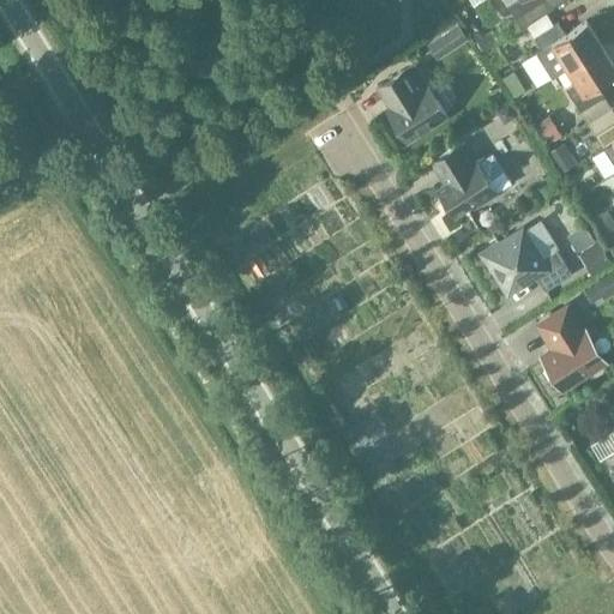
[(503,0),(513,17),(518,14),(540,0),(503,0)]
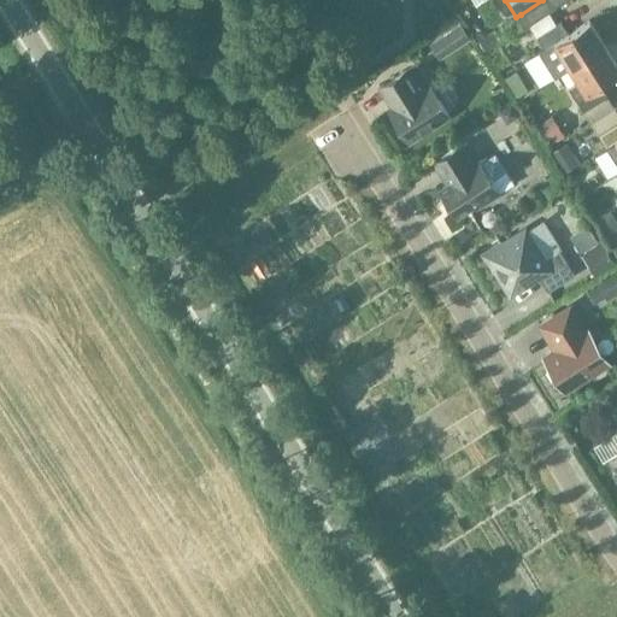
[(569,68),(605,46),(588,21),(568,34),(559,22),(535,37),(546,53),(556,47),(569,68)]
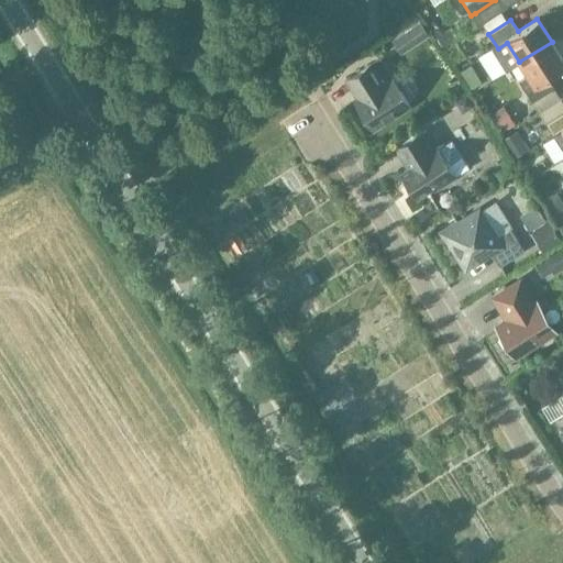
[(400,53),(428,35),(419,21),(390,40),(400,53)]
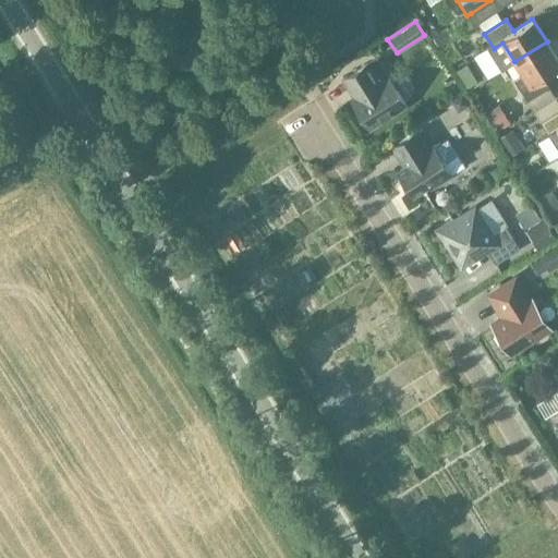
[(522,74),(513,80),(516,83),(526,100),(549,87),(542,75),(557,65),(557,59),(547,41),(514,61),(522,74)]
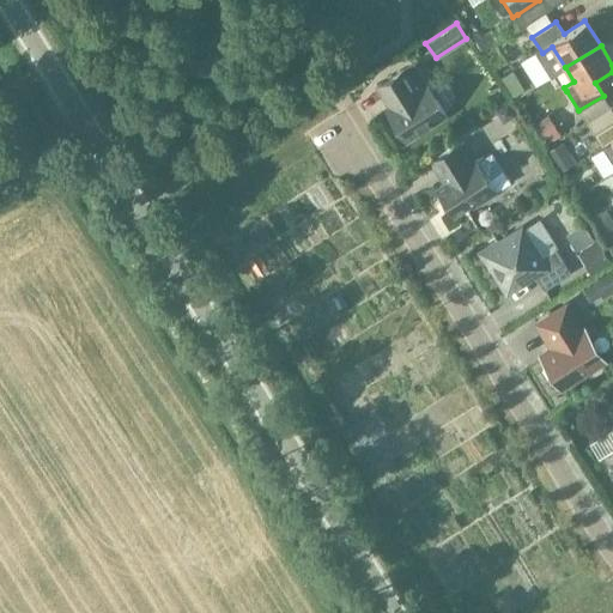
[(509,67),(498,73),(509,93),(520,87),(509,67)]
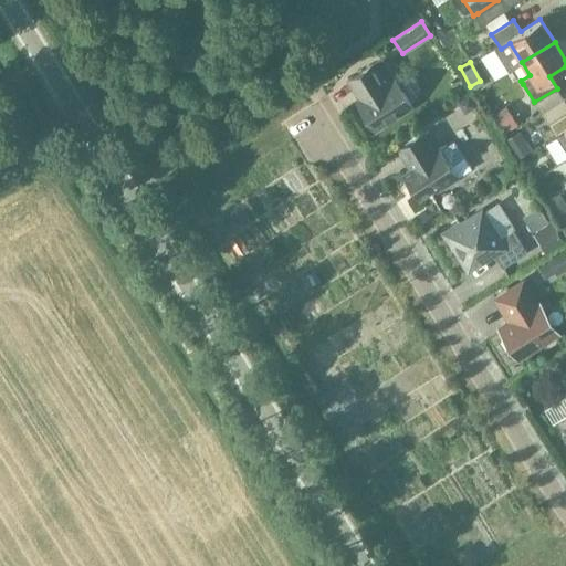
[(373,63),(347,79),(359,97),(356,100),(375,129),(411,106),(392,77),(384,82),(373,63)]
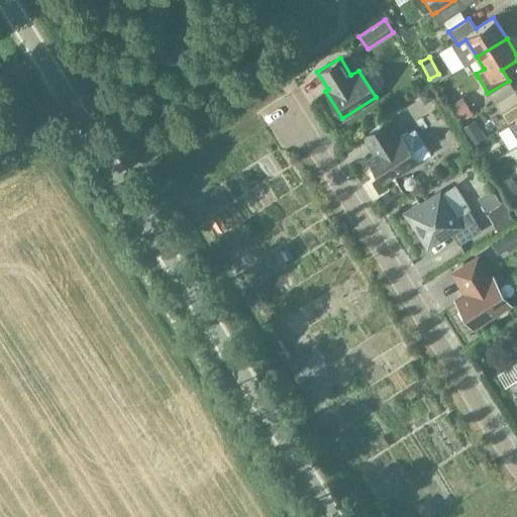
[(446,103),(458,120),(472,111),(459,94),(446,103)]
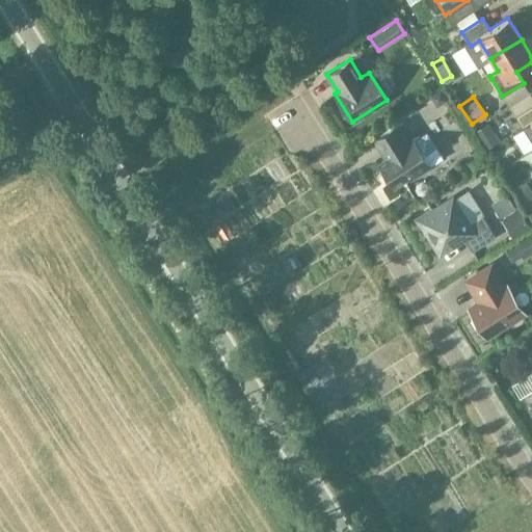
[(531,104),(514,115),(528,136),(531,143),(531,104)]
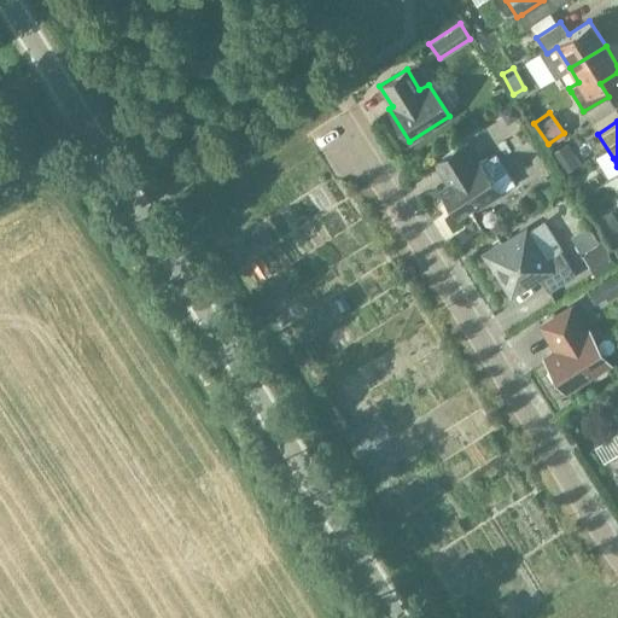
[(566,134),(587,179),(612,167),(592,122),(566,134)]
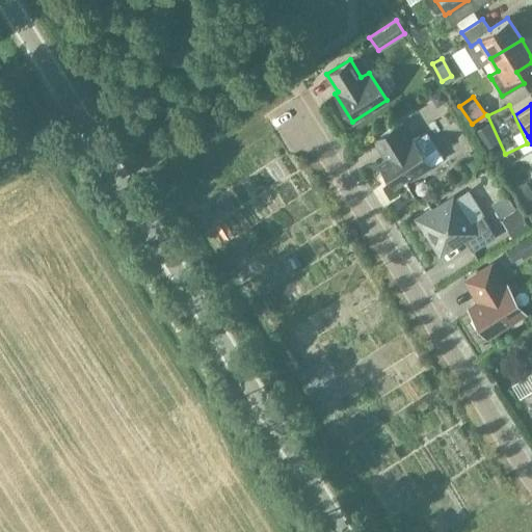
[(426,133),(414,140),(408,144),(396,125),(373,139),(386,159),(378,163),(393,186),(408,176),(410,179),(443,158),(426,133)]
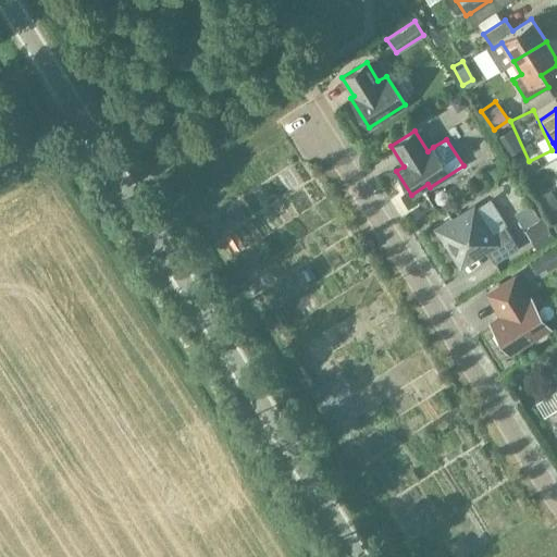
[(450,217),(432,229),(443,245),(445,244),(460,267),(485,250),(494,262),(518,248),(504,225),(491,234),(473,206),(453,220),(450,217)]
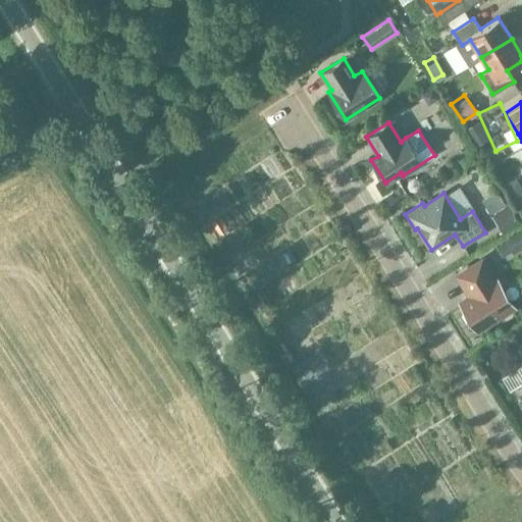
[(474,298),(463,305),(477,328),(512,306),(497,280),(494,282),(481,262),(459,276),(468,290),(469,289),(474,298)]
